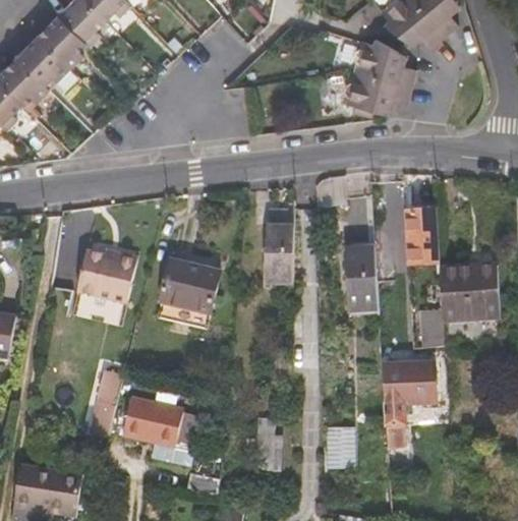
[(101,35),(97,31),(106,21),(83,0),(73,0),(57,16),(87,46),(88,47),(101,35)]
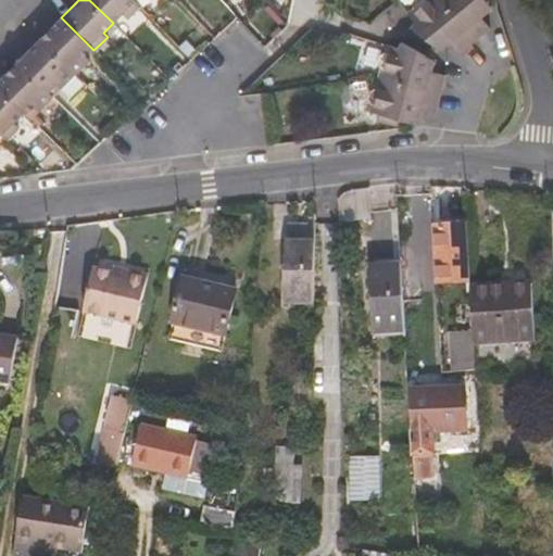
[(123,13),(127,17),(139,7),(133,0),(89,0),(113,23),(123,13)]
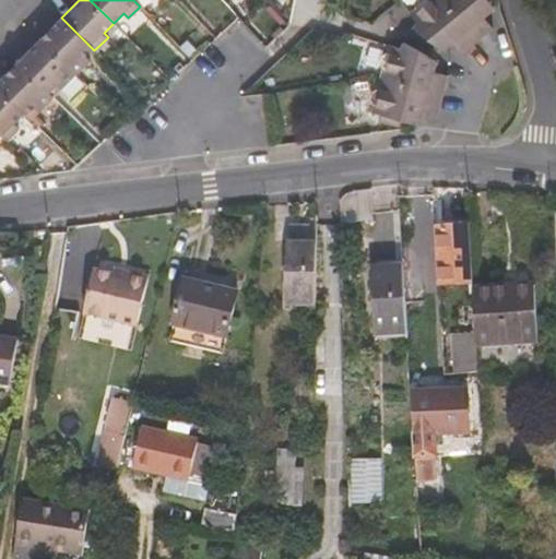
[(413,0),(413,2),(404,10),(414,22),(412,26),(436,42),(446,34),(450,39),(461,51),(475,39),(444,0),(413,0)]
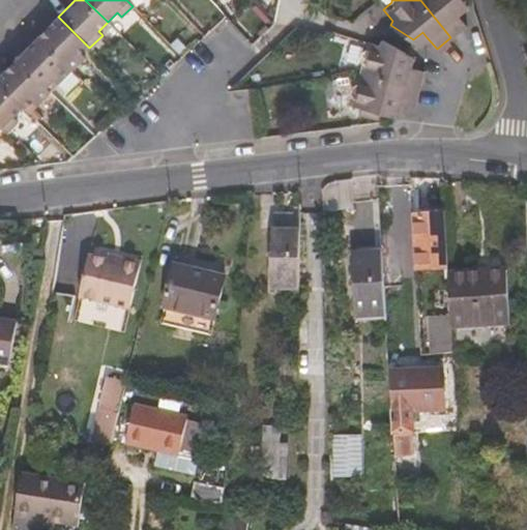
[(420,0),(450,37),(466,25),(457,13),(451,8),(461,0),(420,0)]
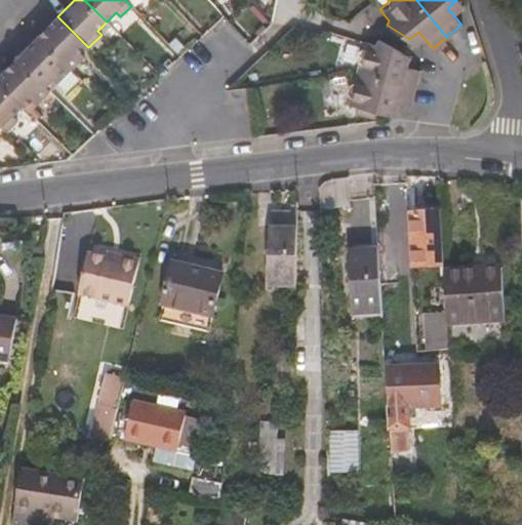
[(452,13),(465,3),(460,0),(456,0),(447,8),(452,13)]
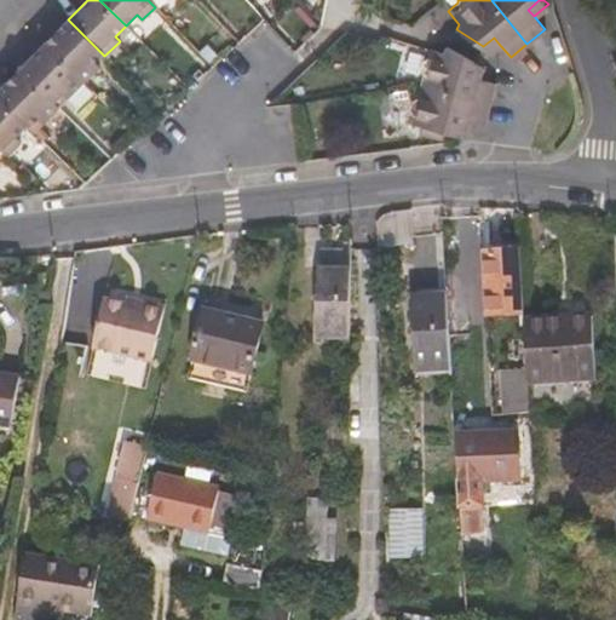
[(99,70),(95,63),(103,55),(68,19),(44,42),(85,84),(99,70)]
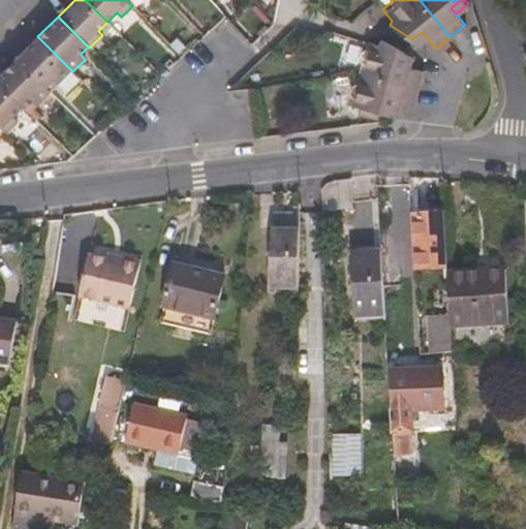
[(412,39),(419,43),(426,37),(422,32),(412,39)]
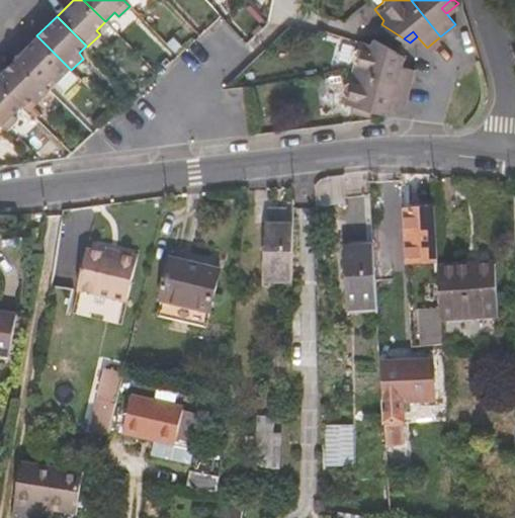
[(55,77),(60,81),(71,70),(36,35),(17,55),(46,85),(55,77)]
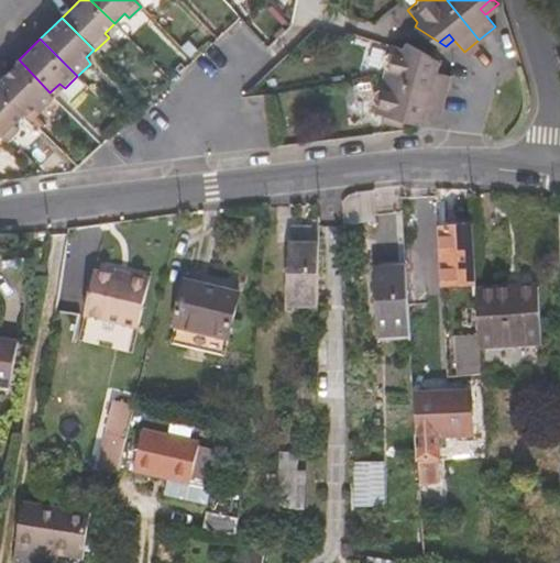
[(379,61),(384,69),(382,79),(443,95),(450,75),(436,72),(426,69),(429,54),(406,42),(404,44),(391,42),(390,48),(381,53),(379,61)]
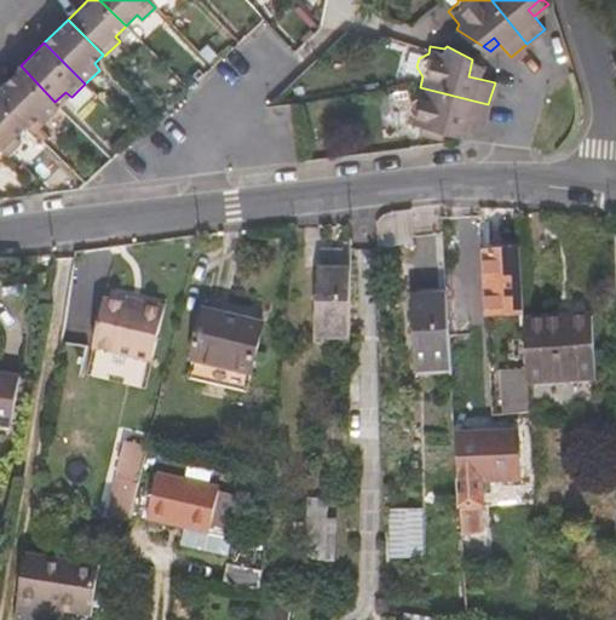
[(479,79),(483,64),(472,59),(468,76),(479,79)]
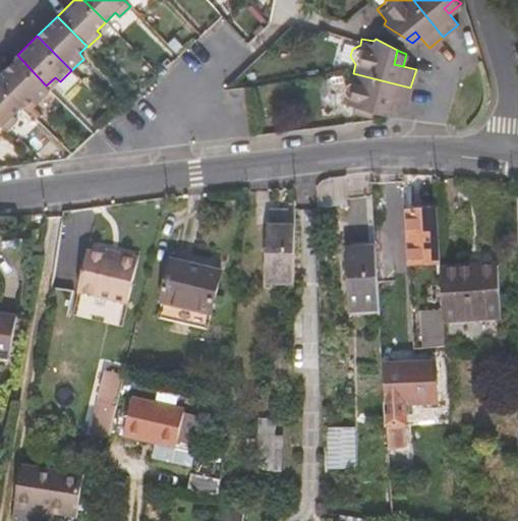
[(33,100),(36,104),(51,91),(46,85),(17,55),(0,72),(0,83),(21,106),(23,108),(33,100)]
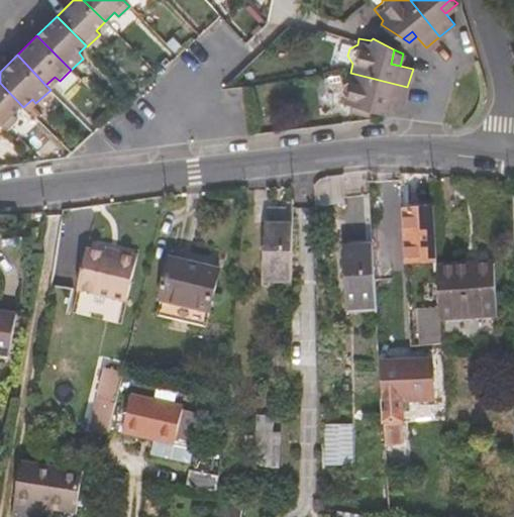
[(354,105),(353,110),(376,116),(377,111),(381,112),(384,99),(391,102),(404,105),(407,87),(350,73),(349,77),(341,82),(339,90),(344,96),(343,102),(354,105)]
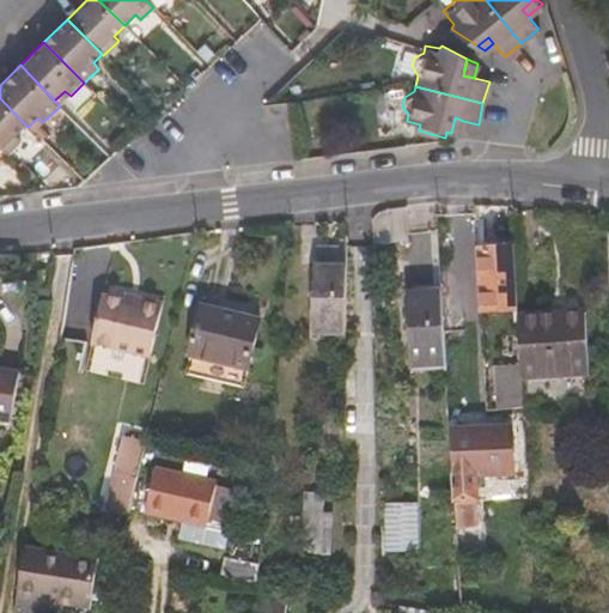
[(24,140),(17,133),(25,125),(0,98),(0,147),(7,155),(24,140)]
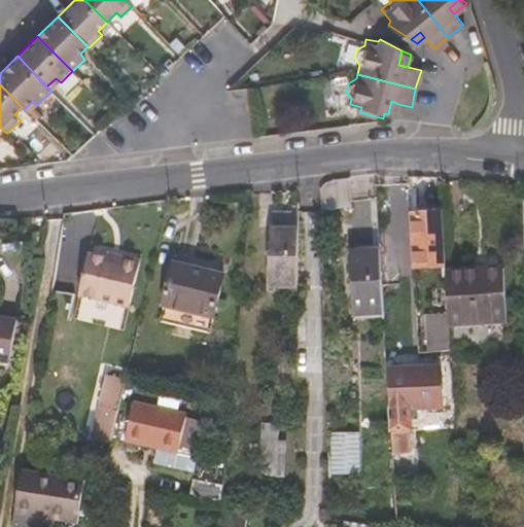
[(388,114),(394,115),(398,104),(391,101),(388,114)]
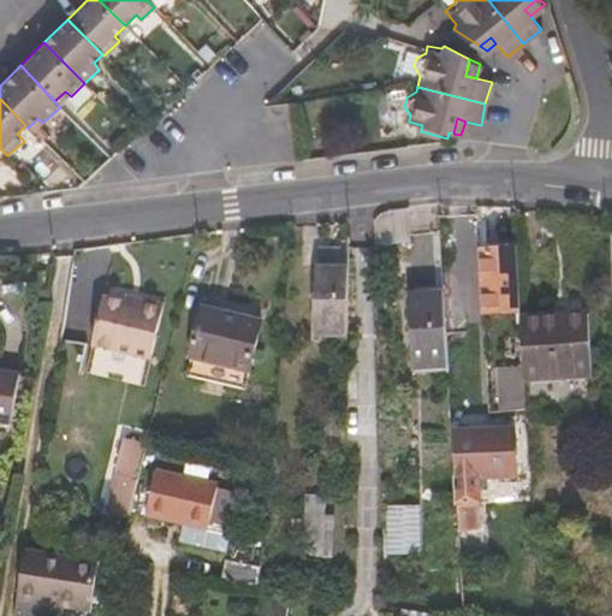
[(375,243),(408,242),(406,209),(374,211),(375,243)]
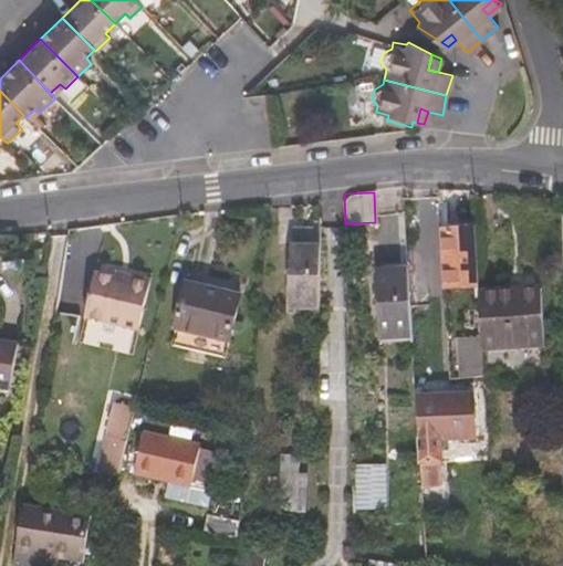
[(458,230),(458,220),(438,221),(438,230),(458,230)]
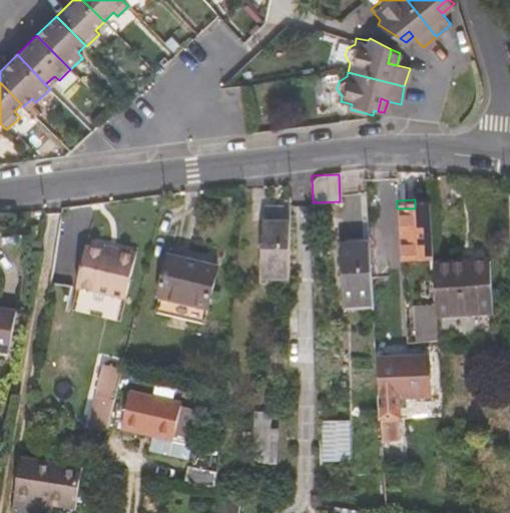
[(431,260),(427,199),(415,199),(415,208),(397,208),(400,262),(431,260)]
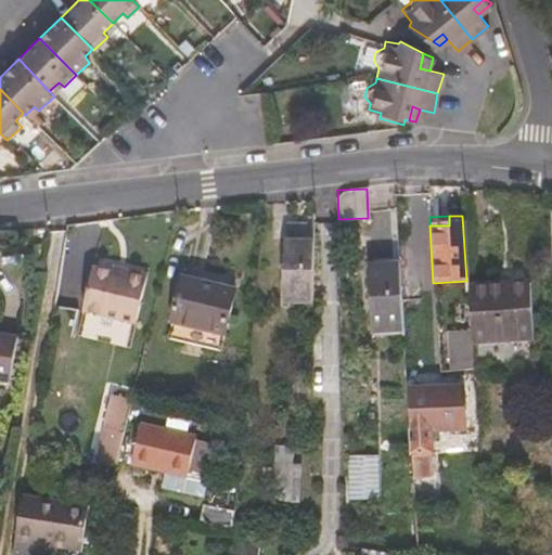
[(312,243),(312,234),(284,233),(283,242),(312,243)]
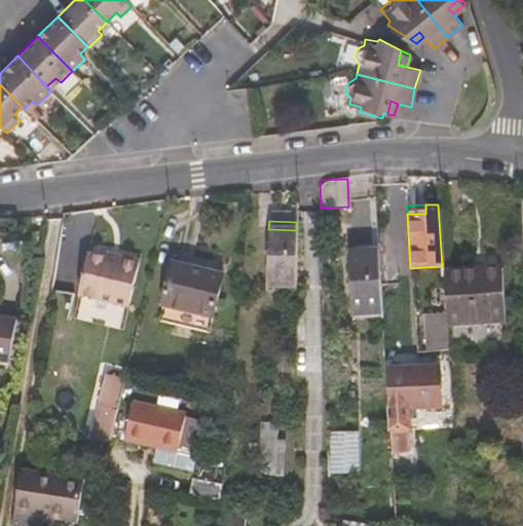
[(266,288),(294,289),(296,230),(268,229),(266,288)]
